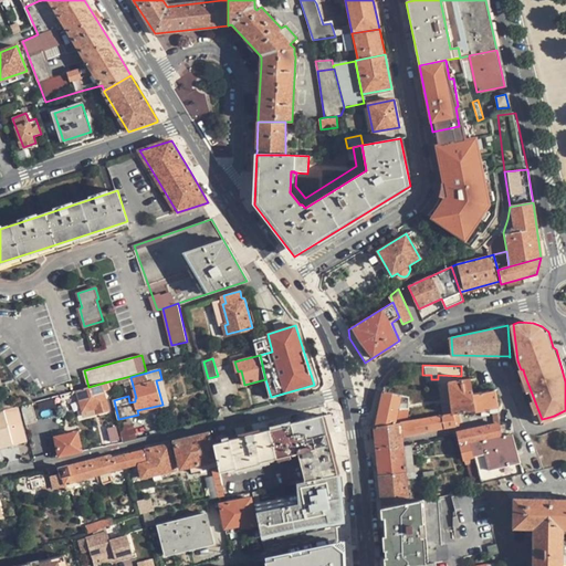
[(492,375),(470,378),(472,392),(495,389),(496,389),(492,375)]
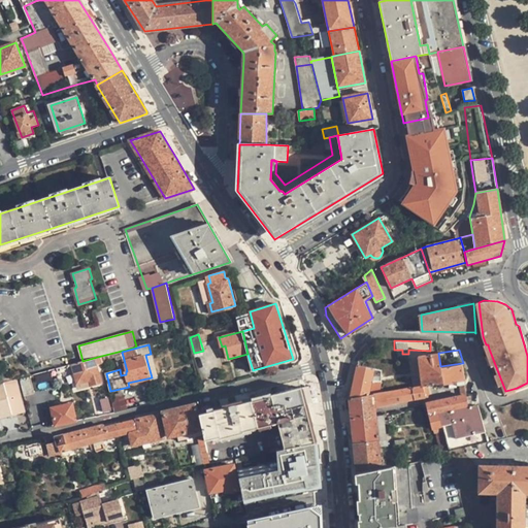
[(418,355),(422,385),(425,385),(442,382),(440,366),(438,353),(418,355)]
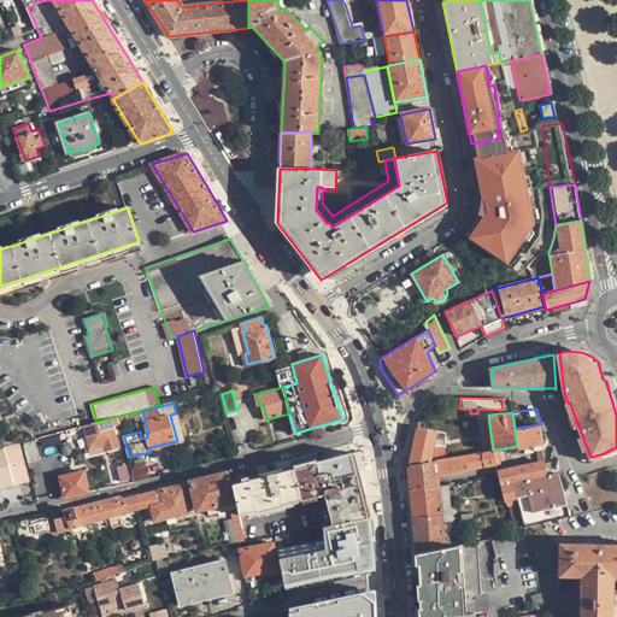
[(183,440),(176,413),(170,415),(171,419),(177,441),(183,440)]
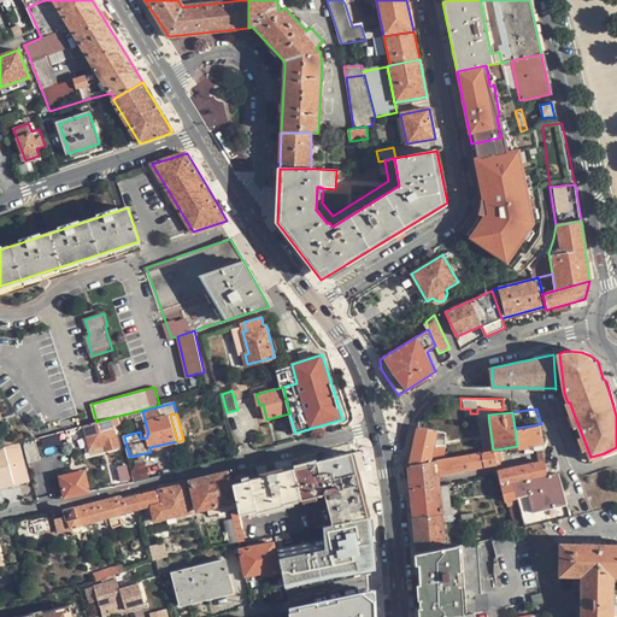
[(113,425),(121,424),(118,416),(97,422),(84,424),(92,450),(92,453),(101,452),(118,447),(113,425)]
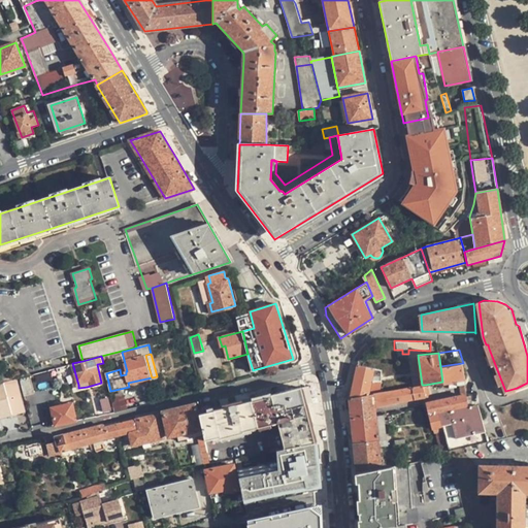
[(61,388),(78,385),(72,363),(56,368),(61,388)]
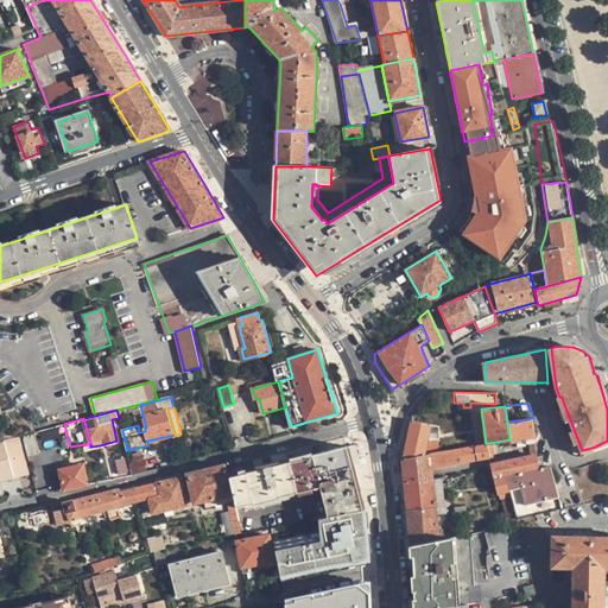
[(525,437),(526,442),(533,441),(534,441),(532,418),(507,422),(510,439),(525,437)]
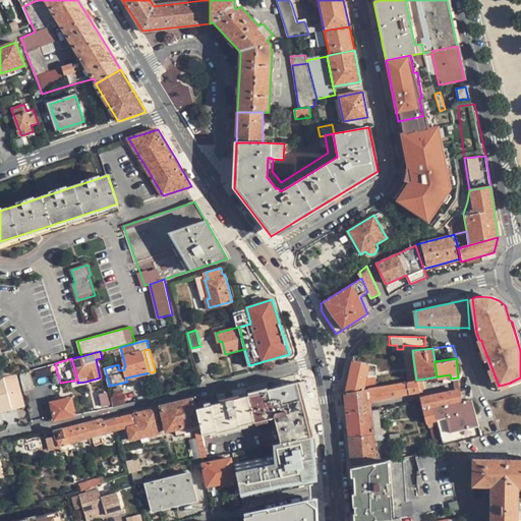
[(345,392),(344,393),(363,389),(366,374),(369,363),(352,359),(345,392)]
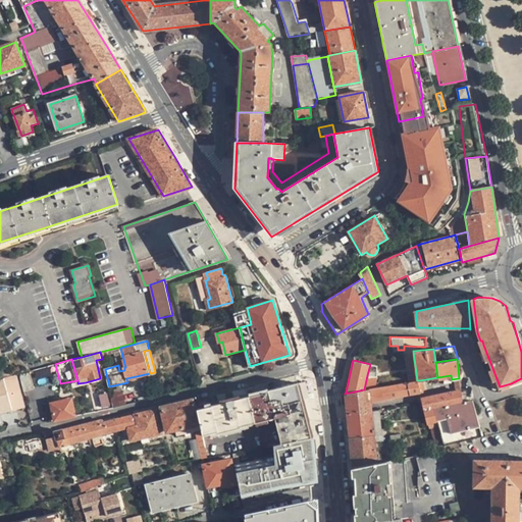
[(367,375),(376,375),(376,365),(370,364),(367,375)]
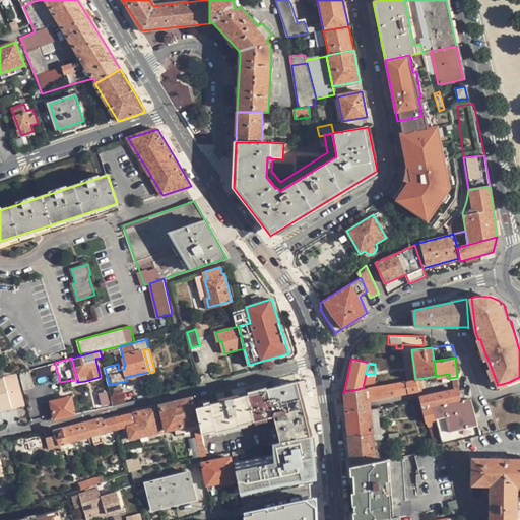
[(35,388),(29,369),(20,372),(25,390),(35,388)]
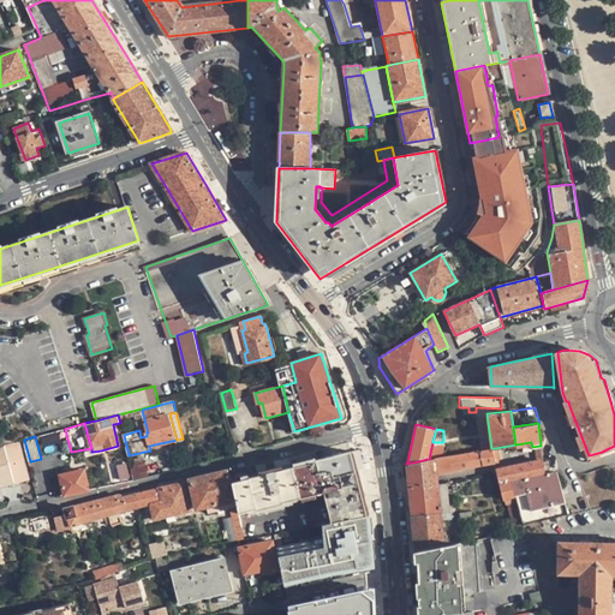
[(433,442),(429,459),(442,457),(443,442),(433,442)]
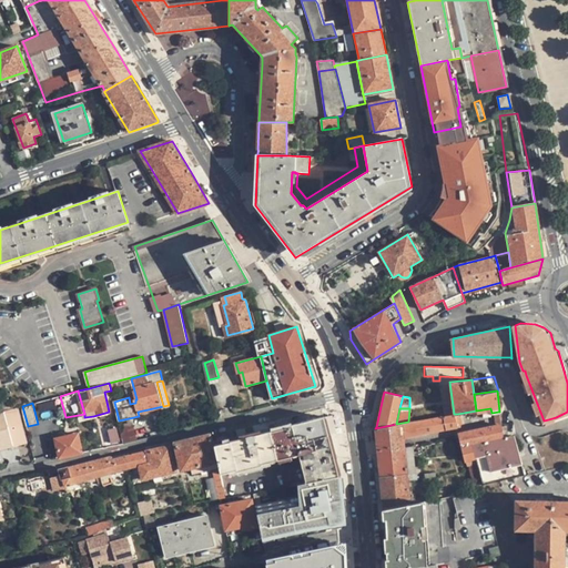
[(0,447),(27,442),(19,409),(4,413),(8,425),(0,426),(0,447)]
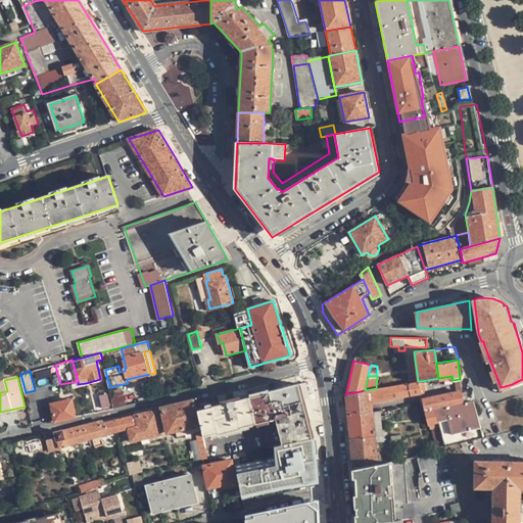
[(423,391),(421,381),(418,381),(376,388),(365,390),(345,394),(347,416),(371,411),(370,406),(370,402),(423,391)]
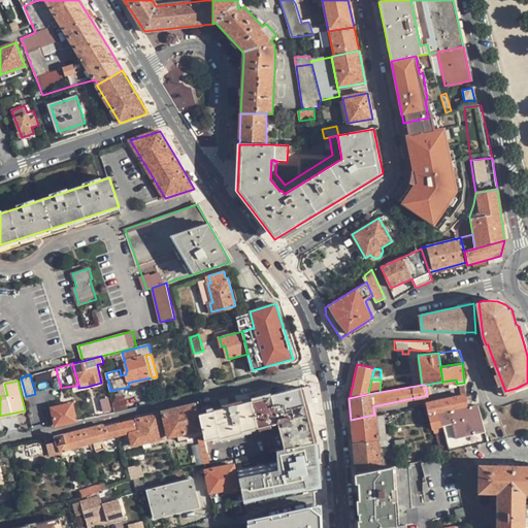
[(215,410),(200,415),(206,440),(222,436),(222,437),(235,434),(243,432),(243,431),(278,423),(286,449),(310,444),(315,442),(302,389),(252,401),(252,400),(215,409),(215,410)]
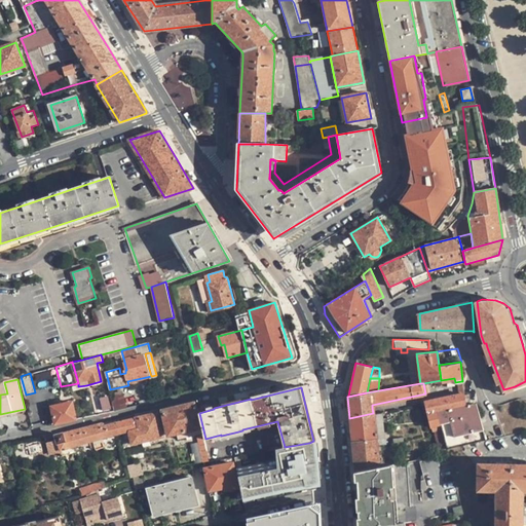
[(431,431),(442,429),(437,409),(465,405),(463,395),(463,392),(423,401),(429,426),(430,426),(431,431)]
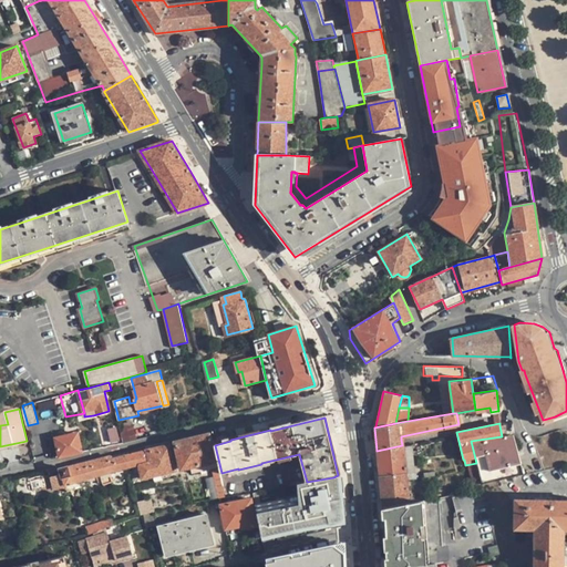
[(55,433),(60,456),(82,452),(79,433),(63,436),(63,431),(55,433)]
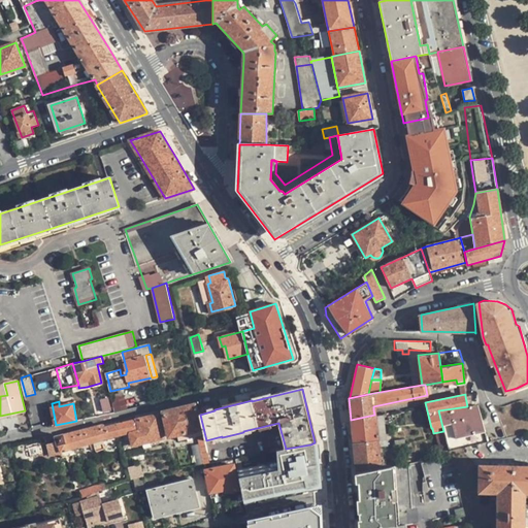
[(199,430),(194,404),(163,413),(169,436),(177,434),(199,430)]
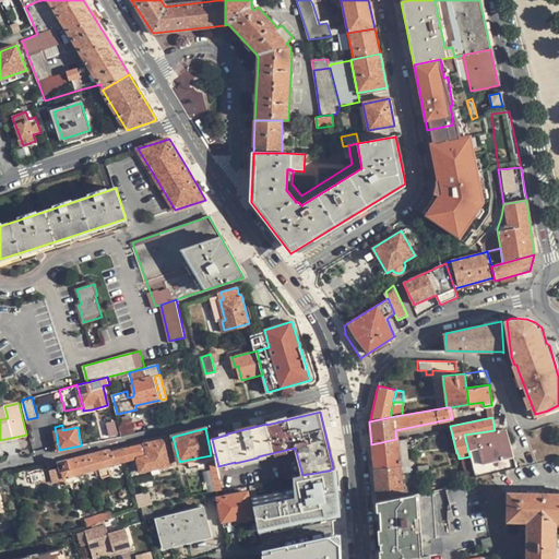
[(507,428),(499,429),(495,430),(464,435),(470,456),(475,476),(515,466),(507,428)]
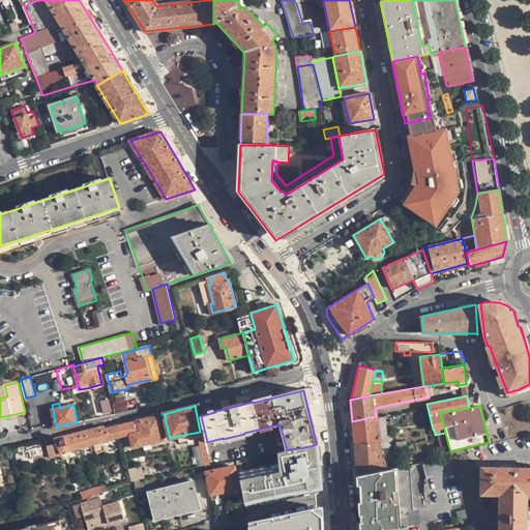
[(384,415),(376,416),(352,421),(354,444),(372,442),(372,448),(380,448),(379,442),(387,441),(384,415)]
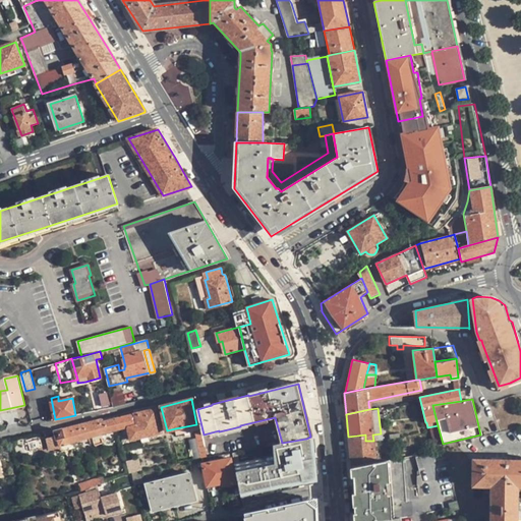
[(157,409),(115,419),(118,429),(118,430),(120,430),(123,442),(163,431),(157,409)]
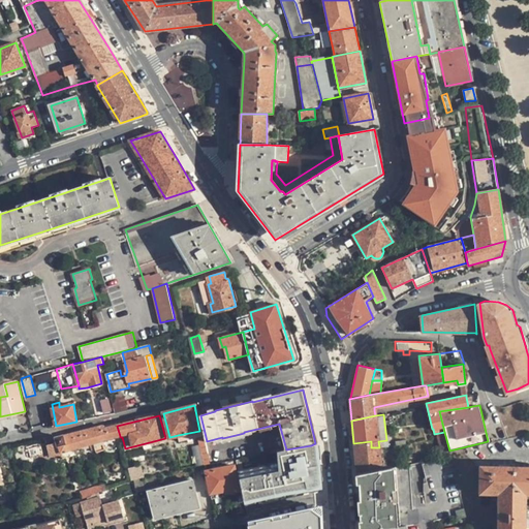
[(103,440),(120,436),(117,426),(104,428),(103,426),(58,437),(58,438),(61,452),(94,443),(96,452),(105,449),(103,440)]
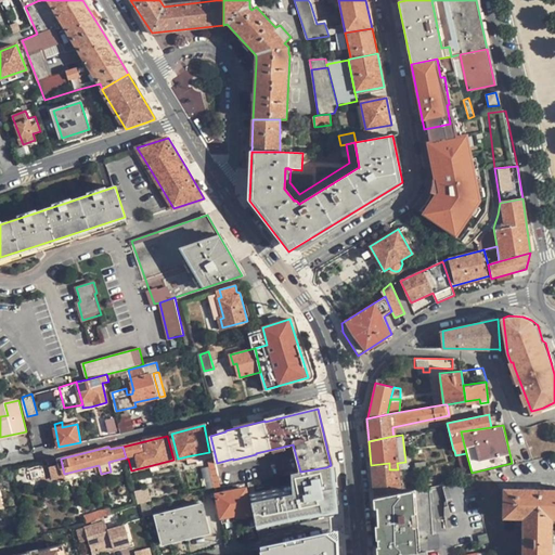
[(211,459),(209,452),(186,456),(188,463),(211,459)]
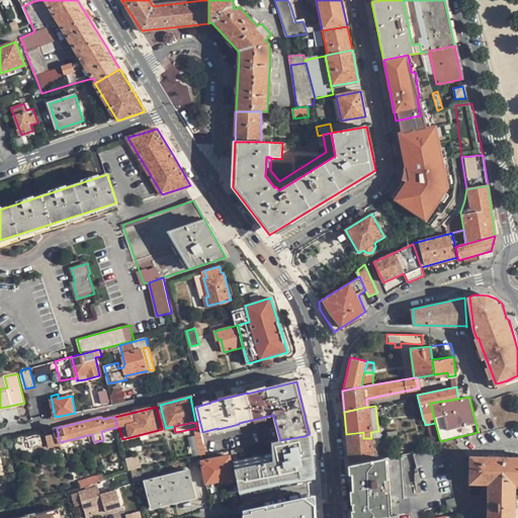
[(373,458),(371,438),(363,438),(363,432),(346,434),(347,441),(349,463),(373,458)]
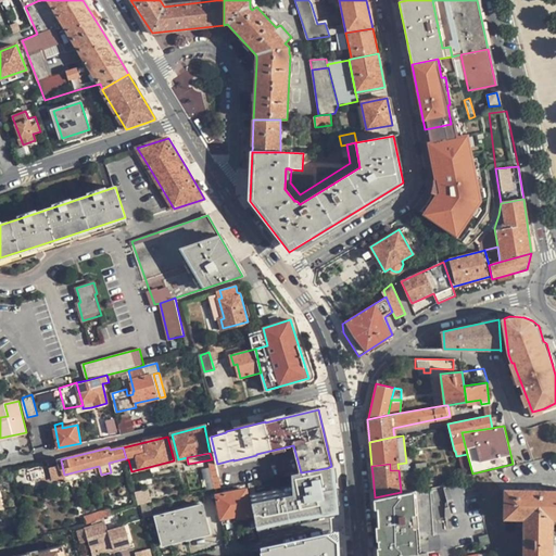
[(292,494),(251,502),(255,525),(326,512),(335,501),(331,466),(327,468),(301,472),(291,475),(292,494)]
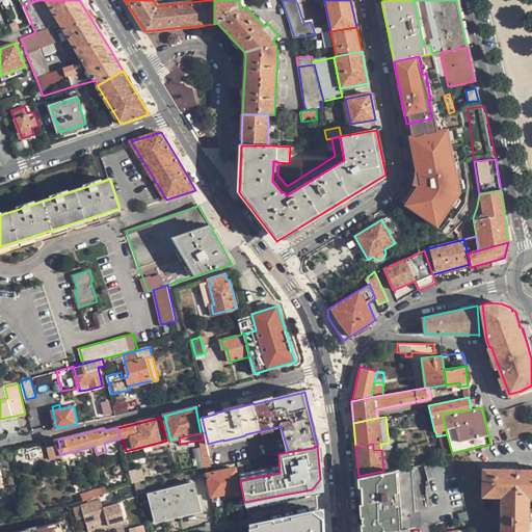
[(142,467),(130,470),(133,481),(145,479),(142,467)]
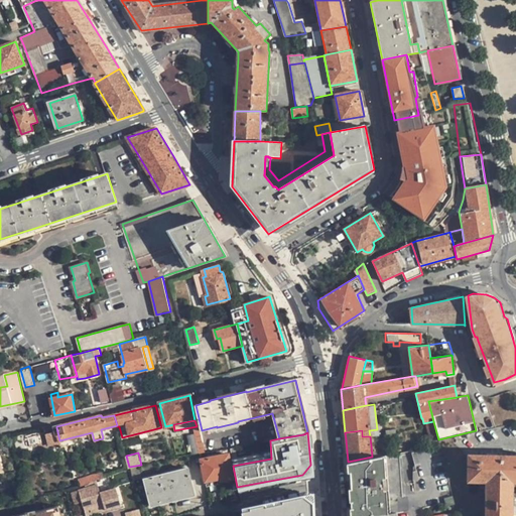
[(365,515),(391,513),(386,454),(382,455),(372,457),(348,462),(353,515),(365,515)]
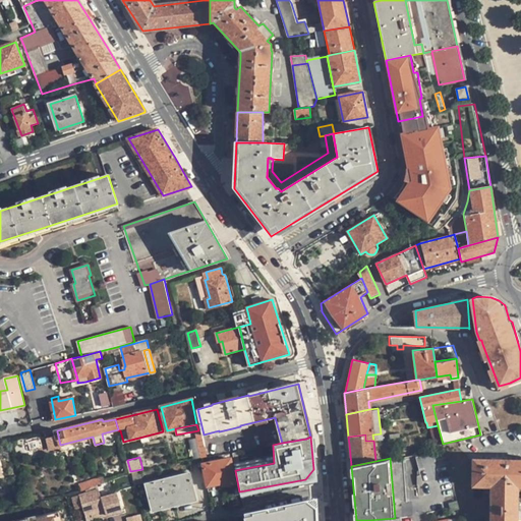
[(514,520),(518,520),(519,499),(515,498),(515,483),(520,482),(520,462),(493,462),(493,458),(473,458),(473,485),(481,485),(481,482),(496,482),(495,520),(514,520)]
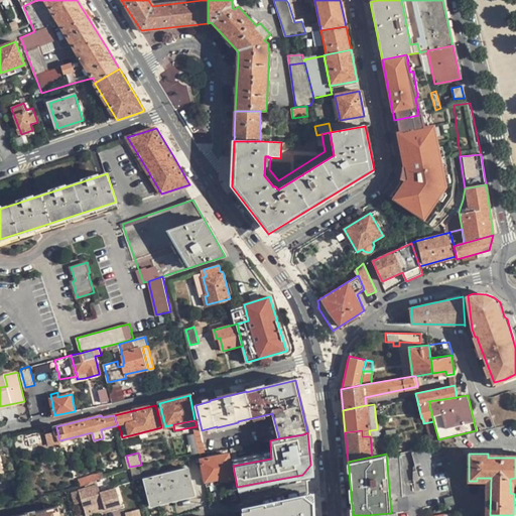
[(233,479),(230,456),(202,460),(206,481),(221,479),(222,481),(233,479)]
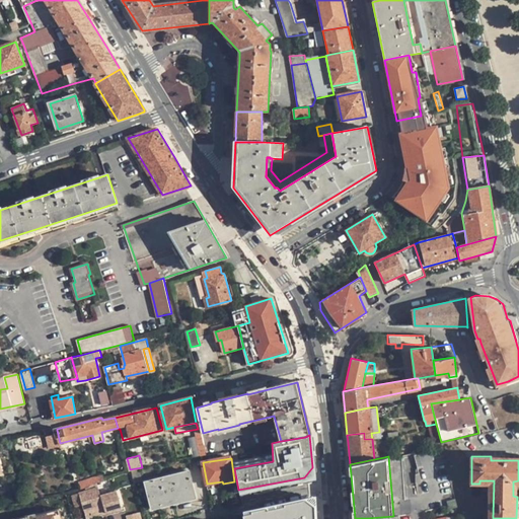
[(147,483),(152,508),(195,497),(190,471),(147,483)]
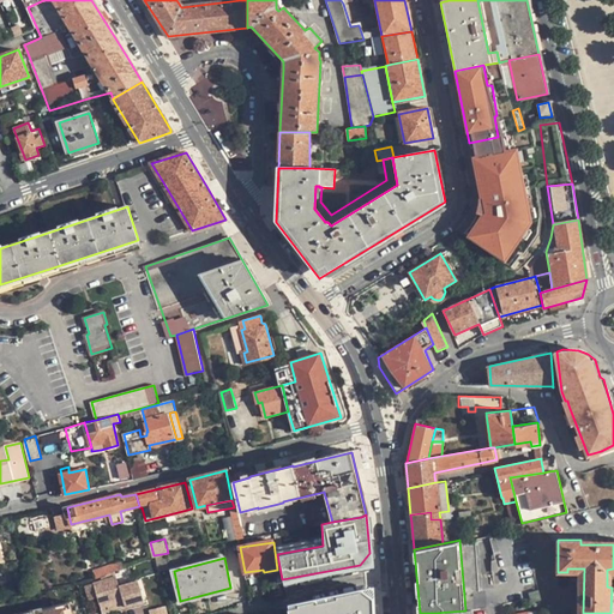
[(579,572),(578,613),(583,613),(584,569),(567,569),(567,572),(579,572)]
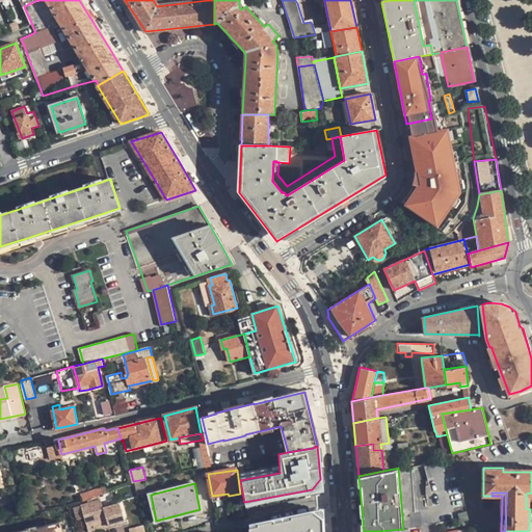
[(89,499),(90,503),(75,507),(78,520),(85,517),(87,524),(107,519),(109,526),(126,522),(121,503),(104,508),(102,499),(100,500),(99,497),(89,499)]
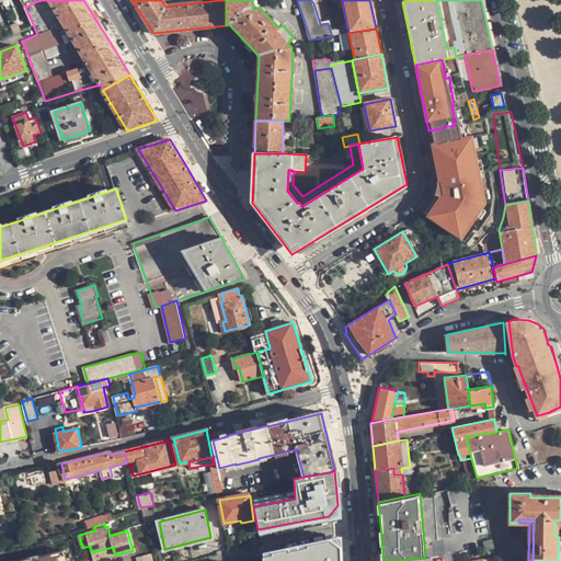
[(487,550),(495,548),(493,539),(483,542),(487,550)]
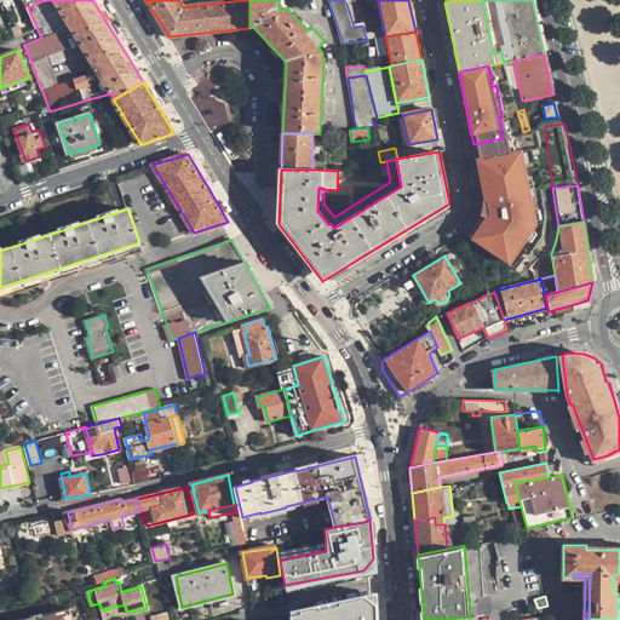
[(373,619),(372,597),(340,601),(342,619),(373,619)]
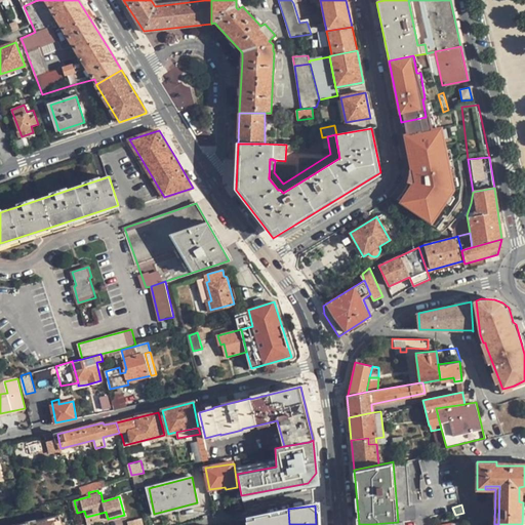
[(63,524),(61,515),(37,522),(37,520),(12,524),(63,524)]
